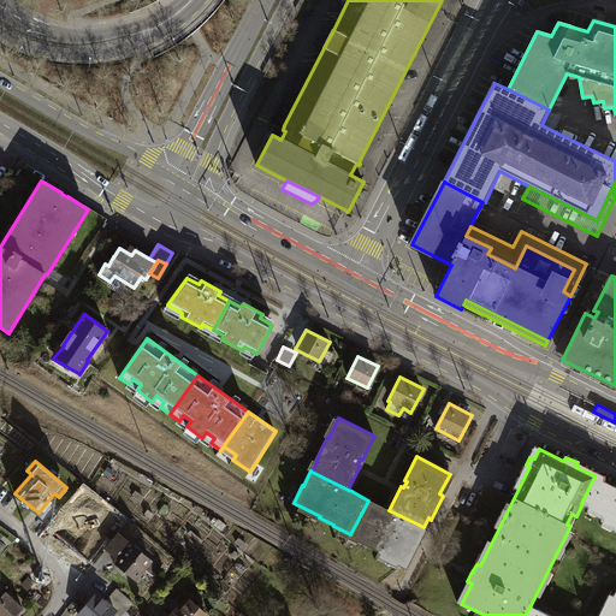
[(596,472),(594,475),(594,477),(581,503),(582,503),(599,511),(597,516),(615,525),(615,486),(604,481),(605,477),(596,472)]
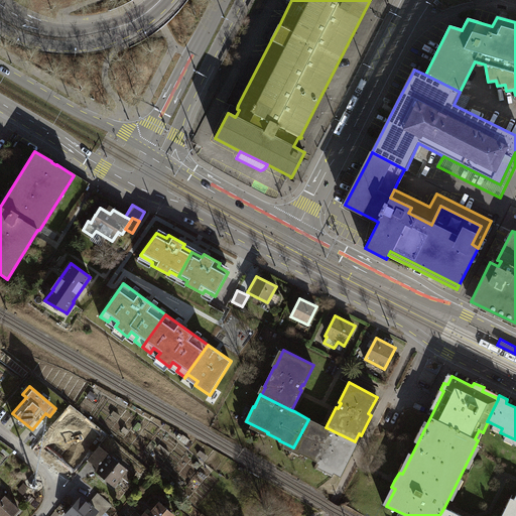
[(357,442),(355,441),(326,427),(324,426),(308,419),(293,447),(301,452),(300,453),(318,462),(317,463),(335,472),(334,473),(341,476),(357,442)]
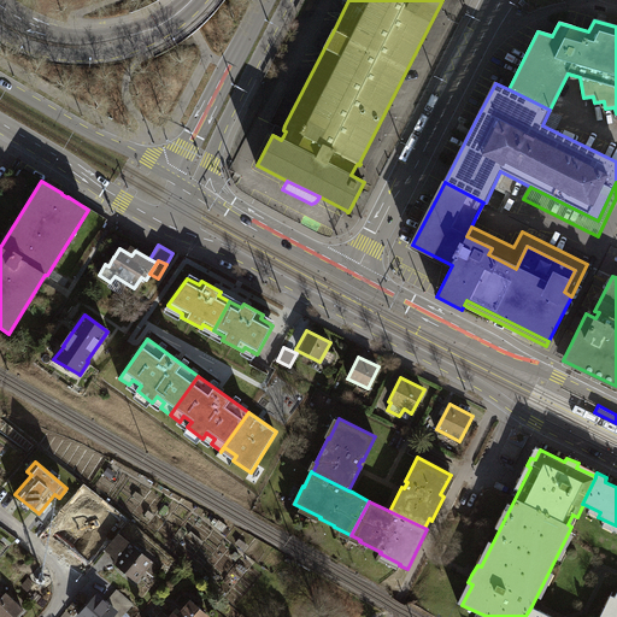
[(89,559),(101,539),(72,523),(62,542),(89,559)]
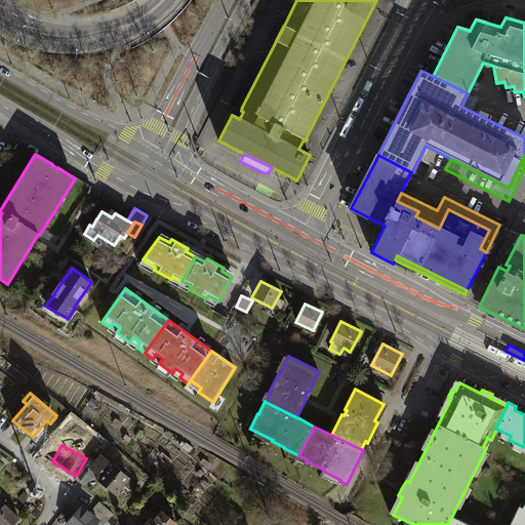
[(110,463),(98,454),(94,459),(87,468),(99,477),(110,463)]
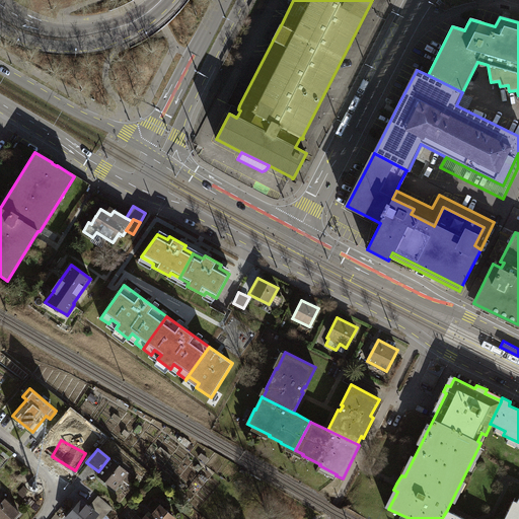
[(98,471),(95,474),(112,488),(118,479),(125,471),(108,458),(98,471)]
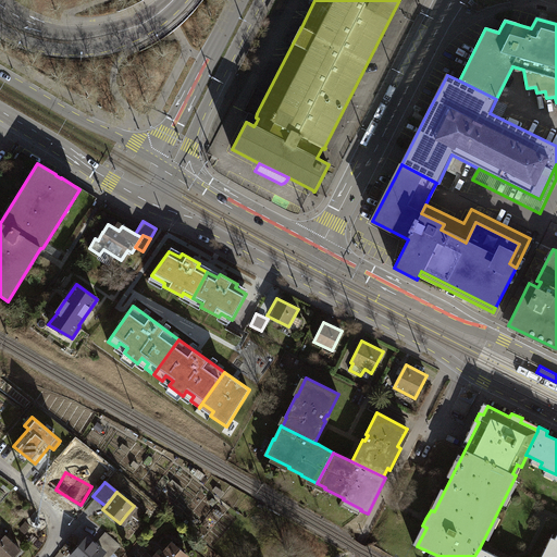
[(136,522),(144,514),(134,506),(126,515),(136,522)]
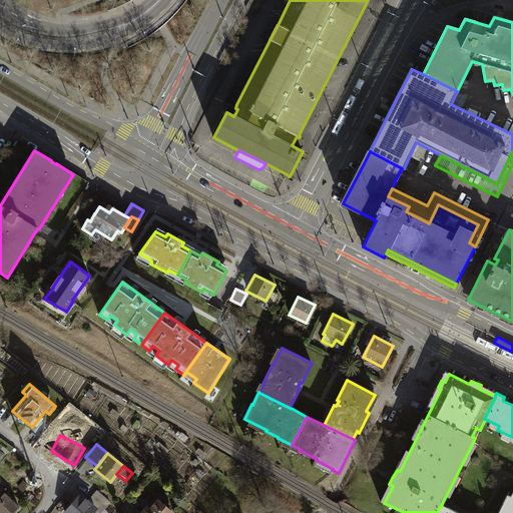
[(96,491),(87,502),(93,508),(98,512),(108,501),(96,491)]
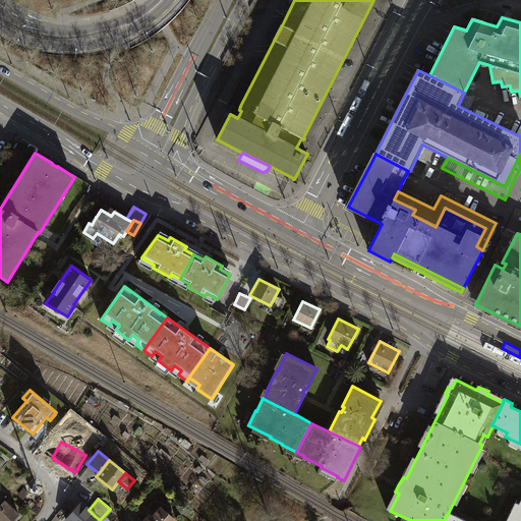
[(520,520),(520,500),(510,520),(520,520)]
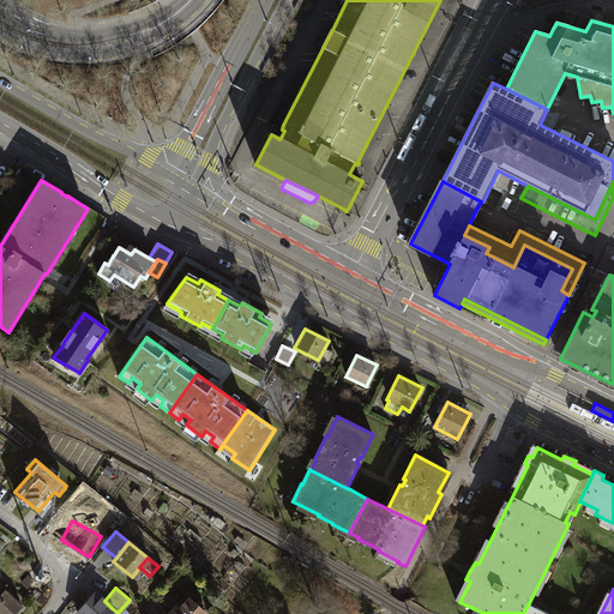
[(4,590),(0,594),(0,613),(14,613),(13,613),(19,606),(4,590)]
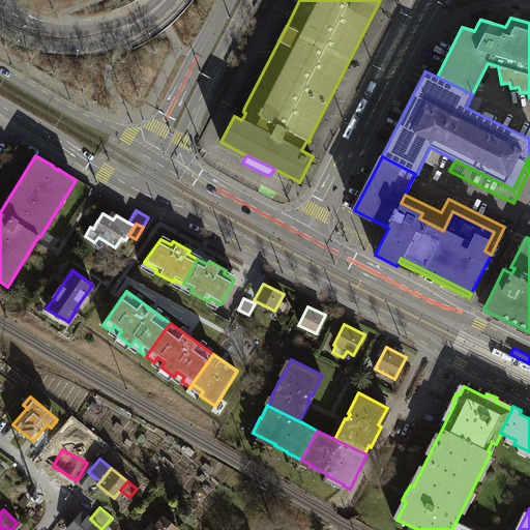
[(71,523),(65,529),(91,529),(96,525),(90,519),(82,511),(71,523)]
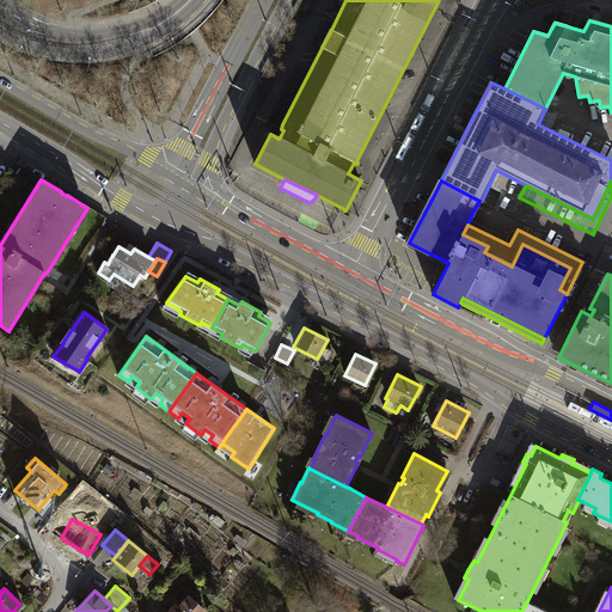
[(172,611),(173,611),(203,611),(204,611),(187,595),(181,601),(172,611)]
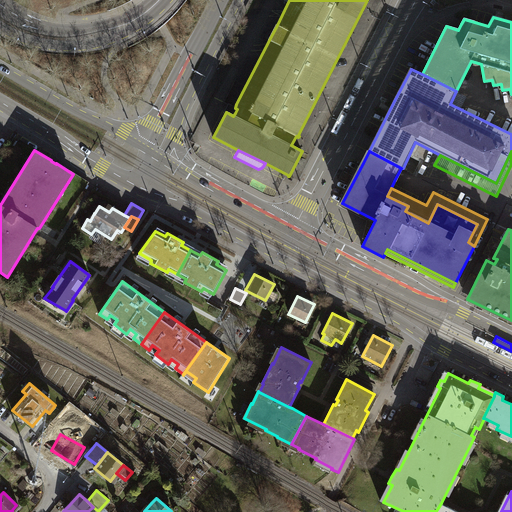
[(458,511),(441,503),(436,511),(458,511)]
